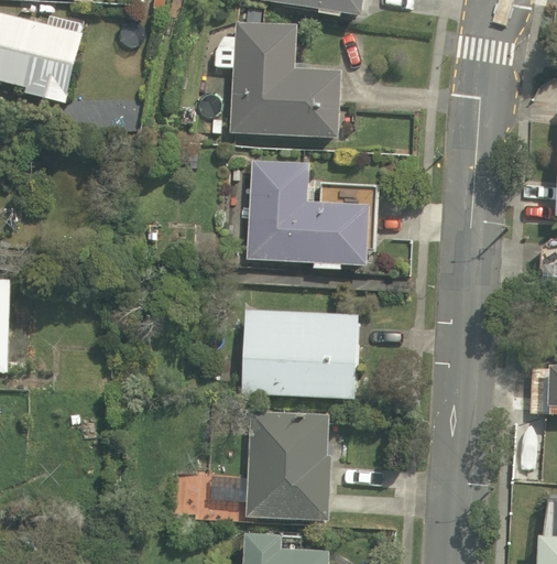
[(362,0),(266,0),(361,15),(362,0)]
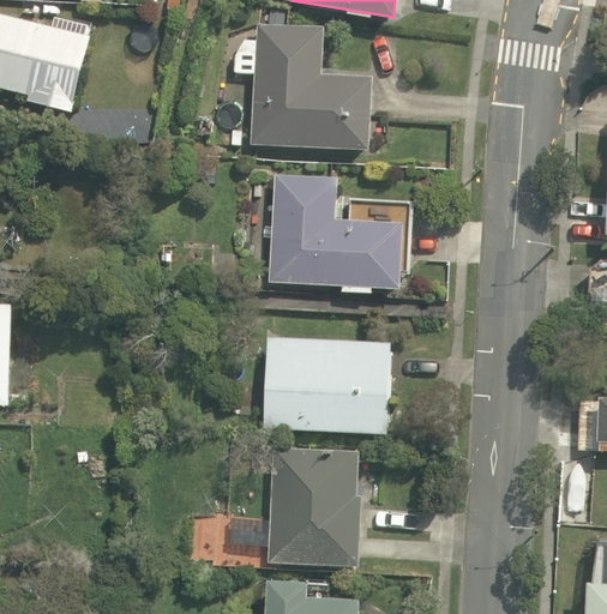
[(47,25),(0,13),(0,85),(31,94),(29,101),(70,112),(91,28),(49,17),(47,25)]
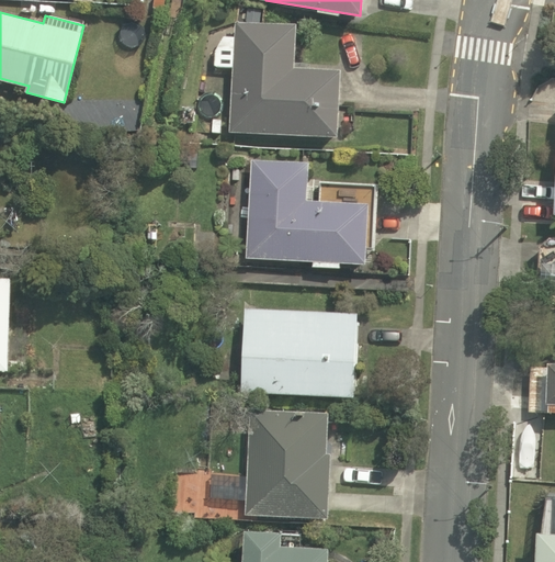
[(233,70),(231,135),(340,138),(342,68),(299,67),(301,23),(235,21),(234,37),(208,36),(207,69),(233,70)]
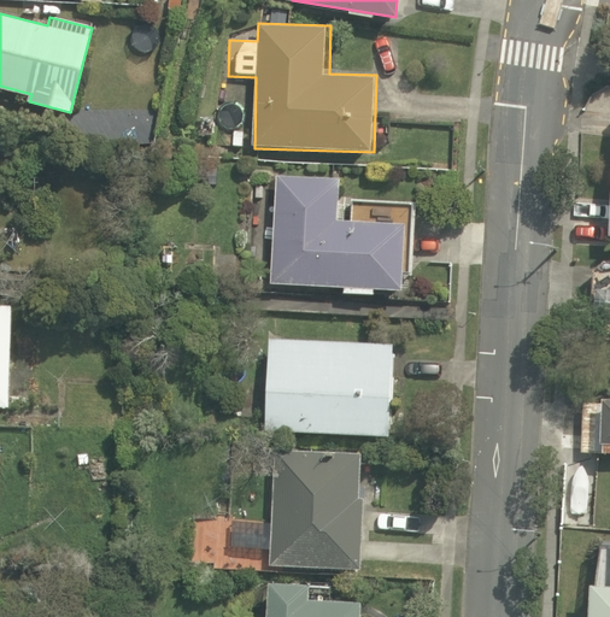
[(377,289),(399,291),(403,227),(344,223),(346,180),(276,175),(269,283),(341,287),(341,299),(377,300),(377,289)]
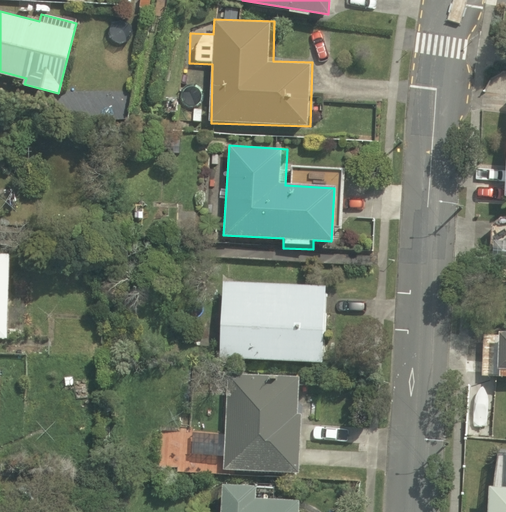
[(0,339),(11,340),(15,255),(0,254),(0,339)]
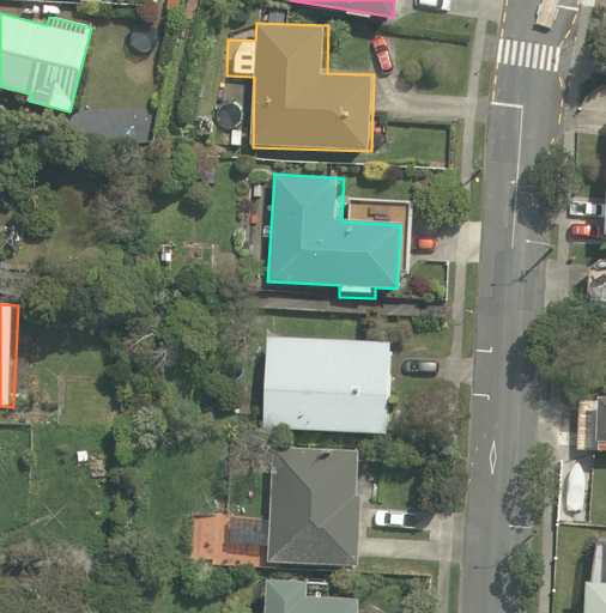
[(392,344),(265,337),(260,426),(387,432),(392,344)]
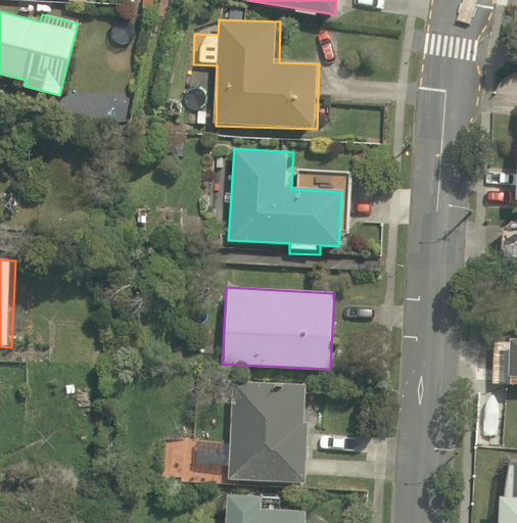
[(516,343),(489,342),(488,382),(505,383),(505,392),(516,392),(516,343)]
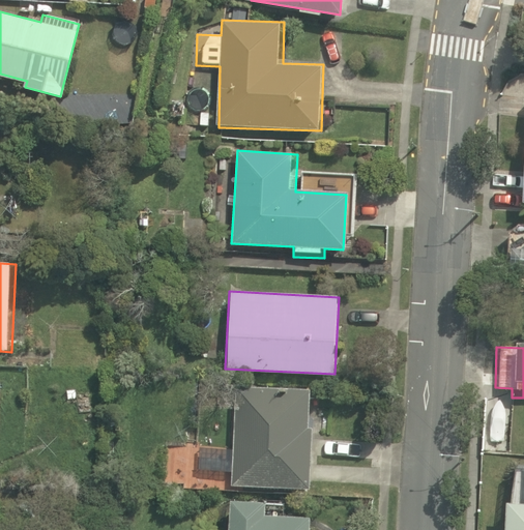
[(312,385),(232,382),(229,487),(309,490),(312,385)]
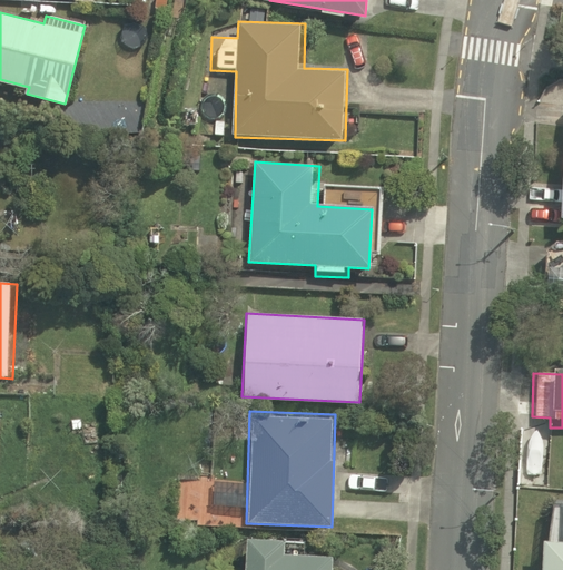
[(562,569),(562,521),(562,546),(539,544),(537,569),(562,569)]
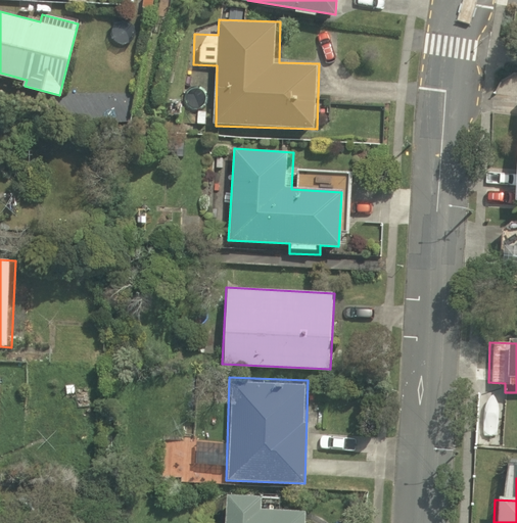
[(308,522),(309,515),(276,514),(277,495),(228,493),(227,522),(308,522)]
